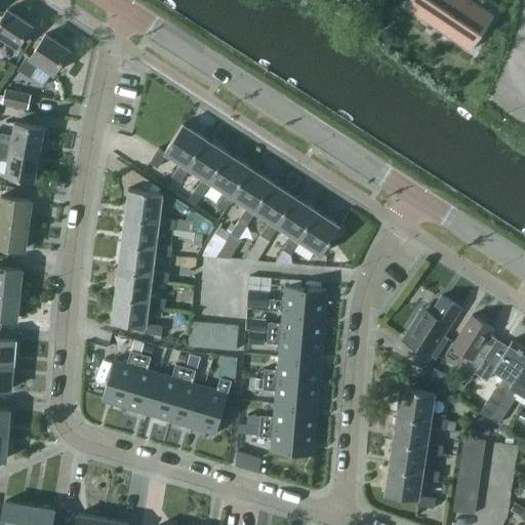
[(469,0),(408,0),(404,6),(422,18),(427,14),(457,35),(454,40),(470,50),(493,16),(469,0)]
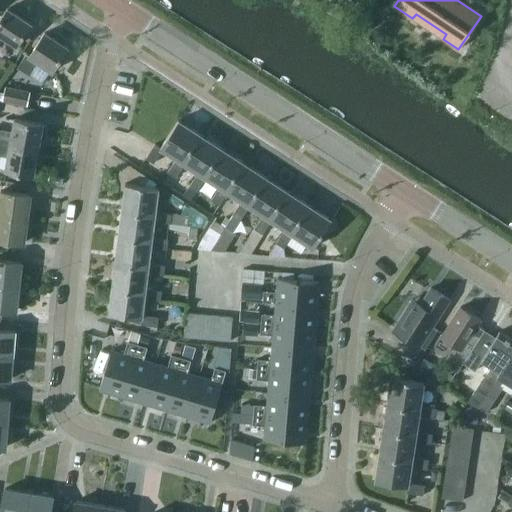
[(0,40),(3,36),(17,45),(31,24),(8,8),(0,19),(0,40)]
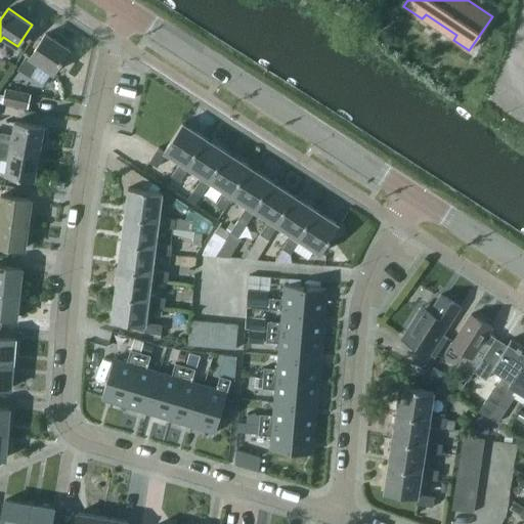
[(54,73),(70,49),(47,34),(32,57),(27,55),(18,69),(32,77),(40,64),(54,73)]
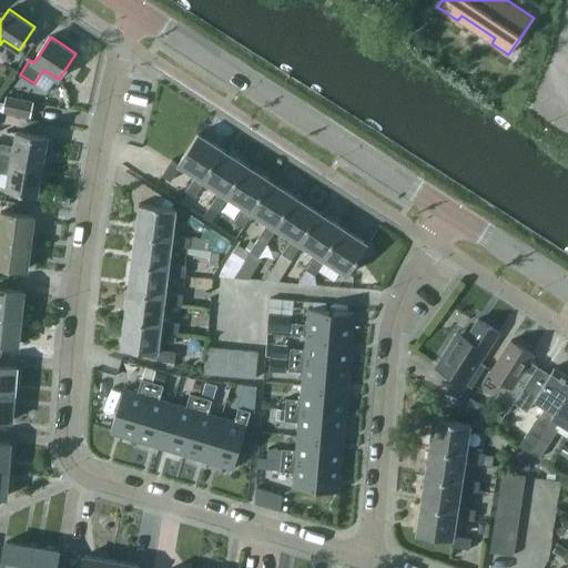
[(2,111),(29,117),(31,103),(6,98),(2,111)]
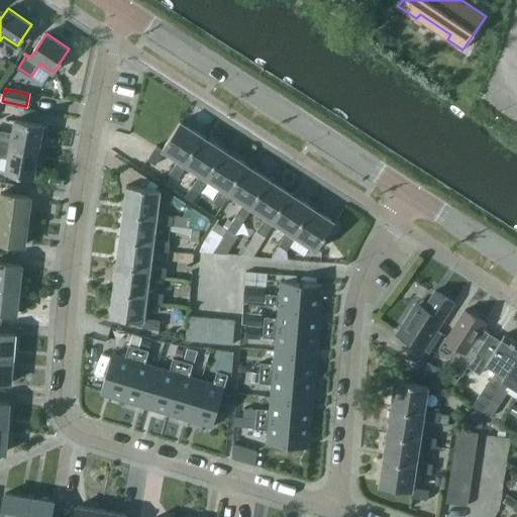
[(42,126),(43,124),(14,119),(12,133),(0,130),(0,144),(38,151),(39,142),(43,143),(45,139),(46,135),(46,131),(46,127),(42,126)]
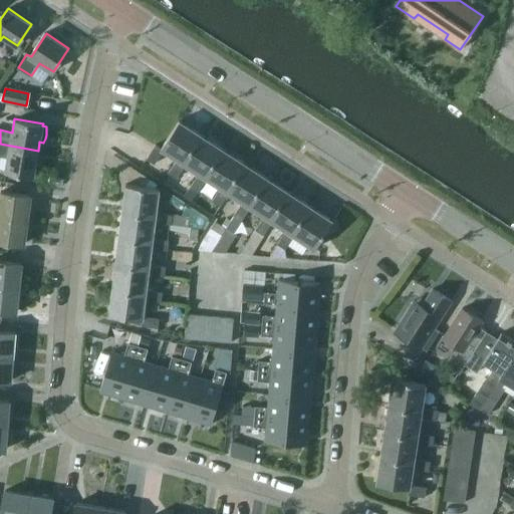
[(178,160),(182,162),(201,134),(180,119),(162,149),(156,145),(147,159),(155,164),(164,150),(178,160)]
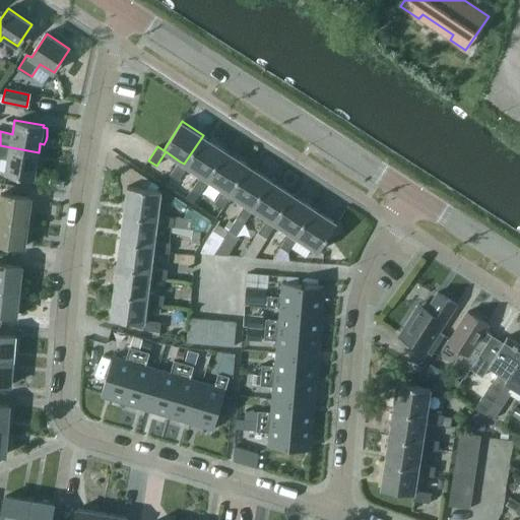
[(188,166),(201,175),(205,178),(224,149),(203,135),(184,164),(180,161),(171,175),(179,181),(188,166)]
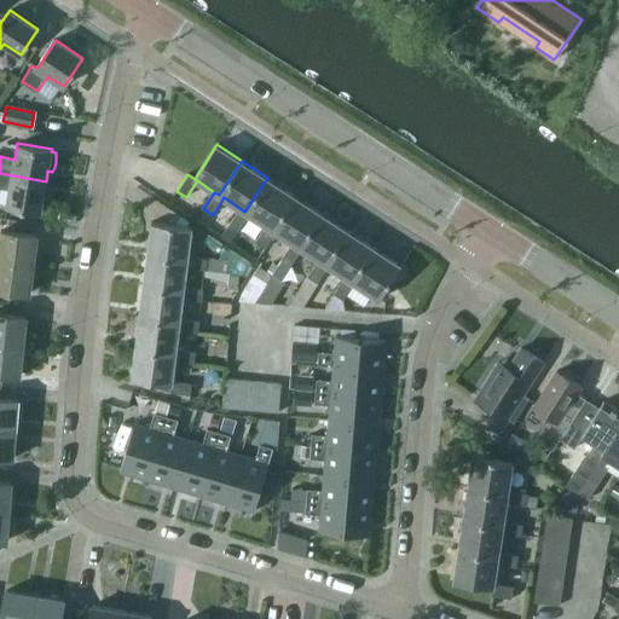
[(40,212),(46,181),(0,173),(0,186),(10,189),(6,206),(40,212)]
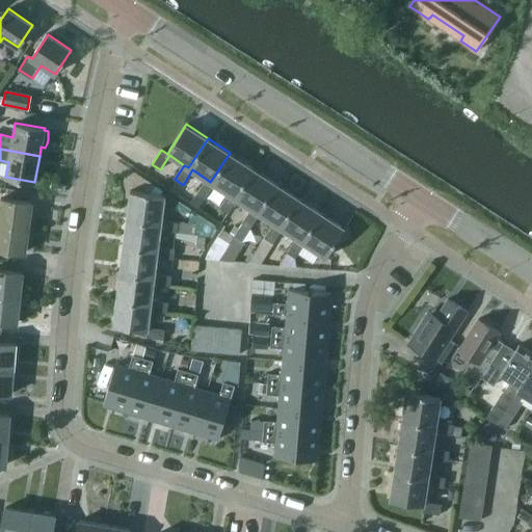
[(215,185),(229,194),(233,196),(253,167),(230,153),(210,182),(206,179),(196,192),(206,198),(215,185)]
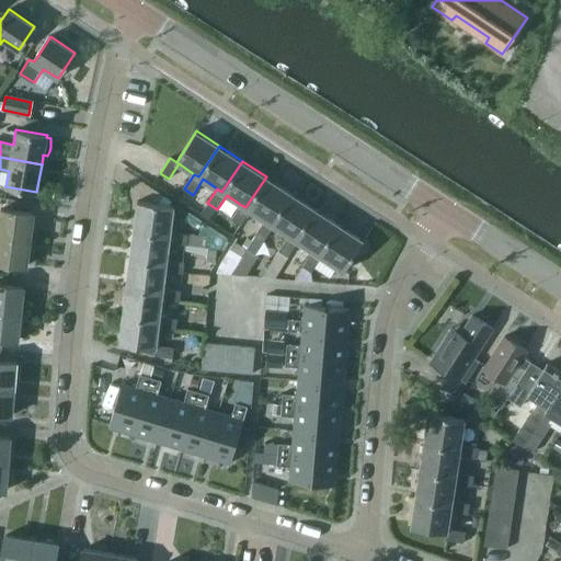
[(250,210),(265,219),(270,222),(289,192),(266,176),(245,207),(241,205),(232,218),(241,225),(250,210)]
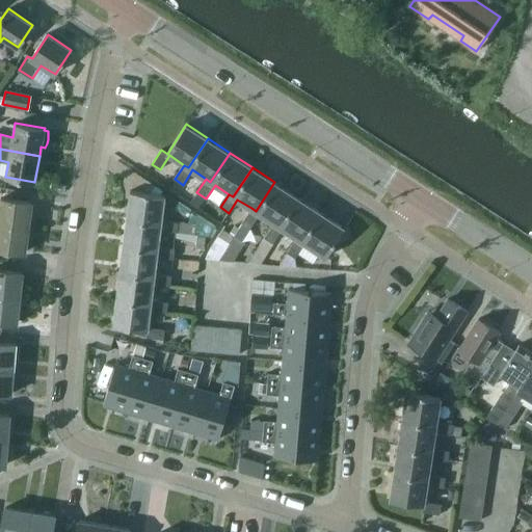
[(273,223),(277,227),(296,197),(274,182),(256,211),(251,208),(242,222),(250,228),(259,214),(273,223)]
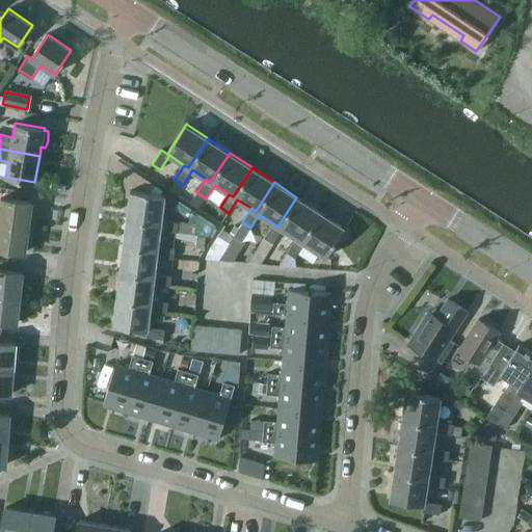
[(160,195),(162,191),(151,184),(144,193),(160,195)]
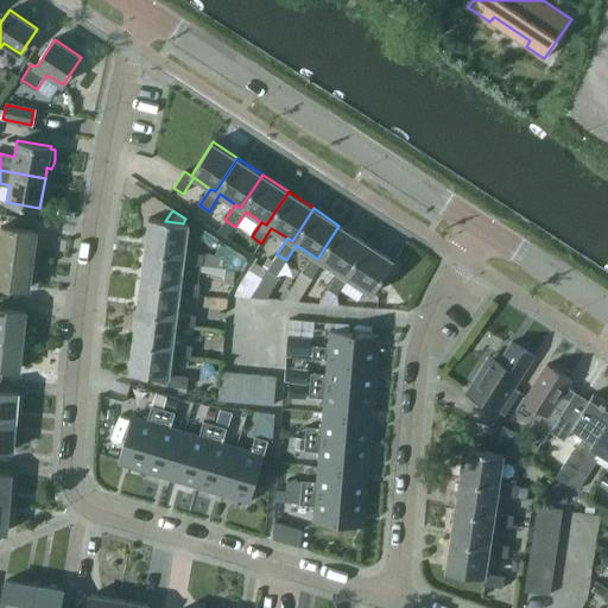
[(149,219),(145,252),(184,257),(184,263),(203,265),(204,254),(185,252),(189,223),(183,223),(165,221),(149,219)]
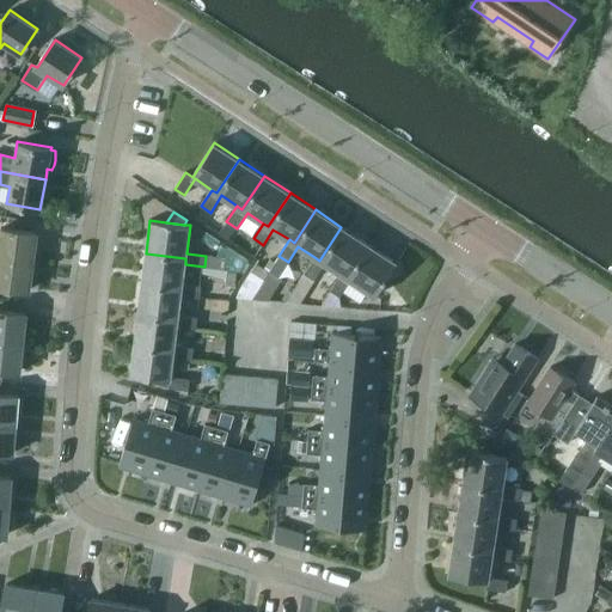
[(341,275),(346,277),(368,244),(341,227),(319,261),(314,257),(304,273),(313,279),(324,263),(341,275)]
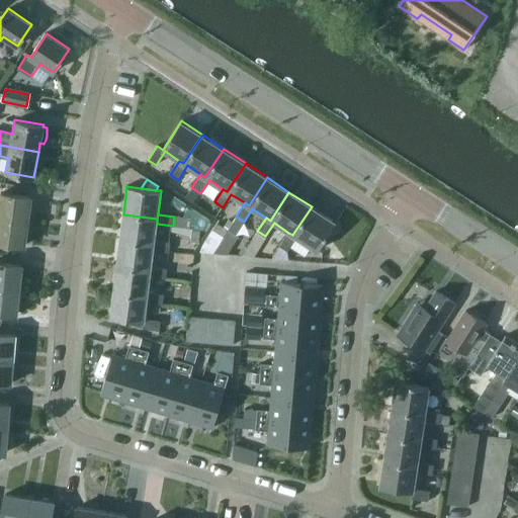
[(0,218),(27,223),(30,198),(2,194),(0,203),(0,218)]
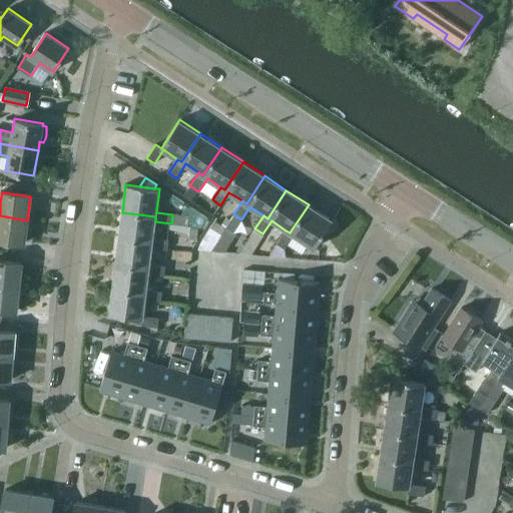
[(286,230),(278,242),(286,248),(288,245),(301,253),(308,244),(315,248),(333,221),(309,204),(290,232),(286,230)]
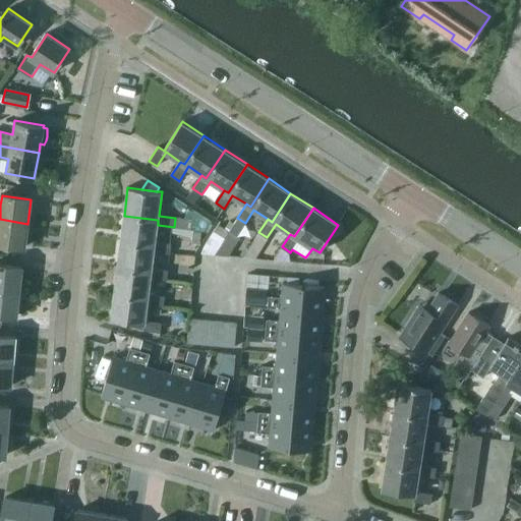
[(121,242),(155,246),(155,251),(171,253),(172,244),(156,242),(158,225),(158,220),(124,216),(121,242)]
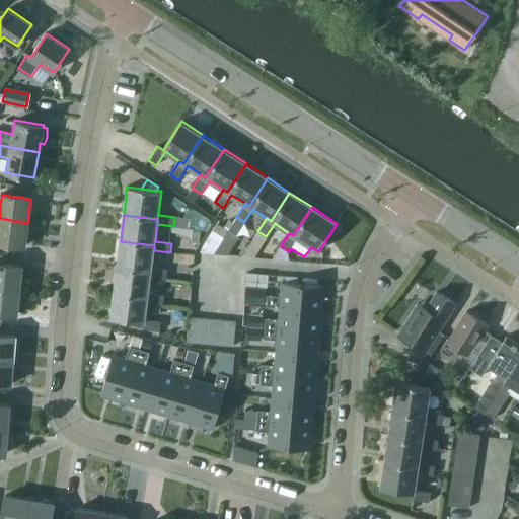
[(190,229),(191,219),(174,217),(173,226),(173,227),(190,229)]
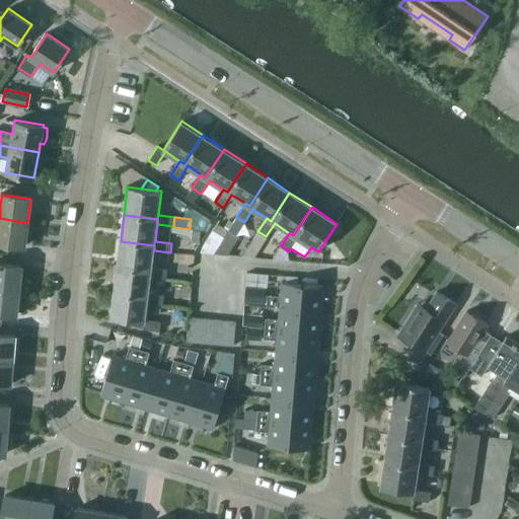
[(235,236),(244,222),(236,217),(227,230),(235,236)]
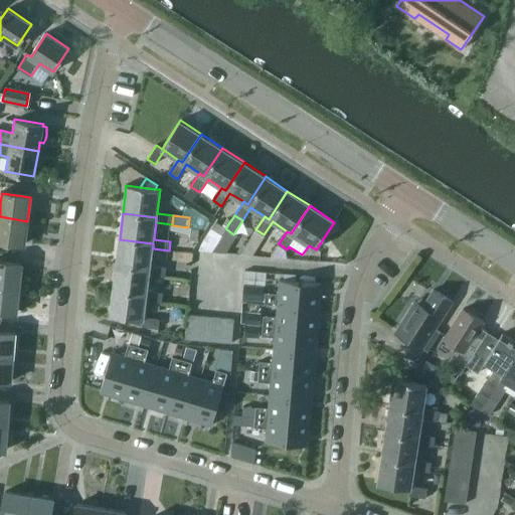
[(0,241),(23,245),(27,221),(0,216),(0,241)]
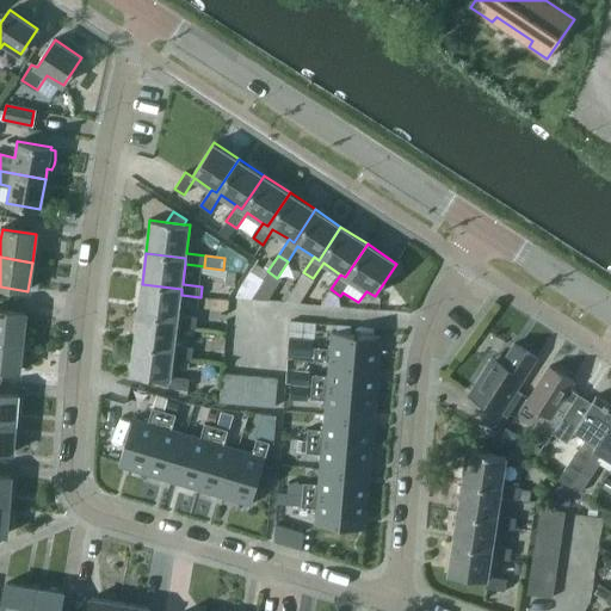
[(263,279),(267,271),(254,264),(250,271),(263,279)]
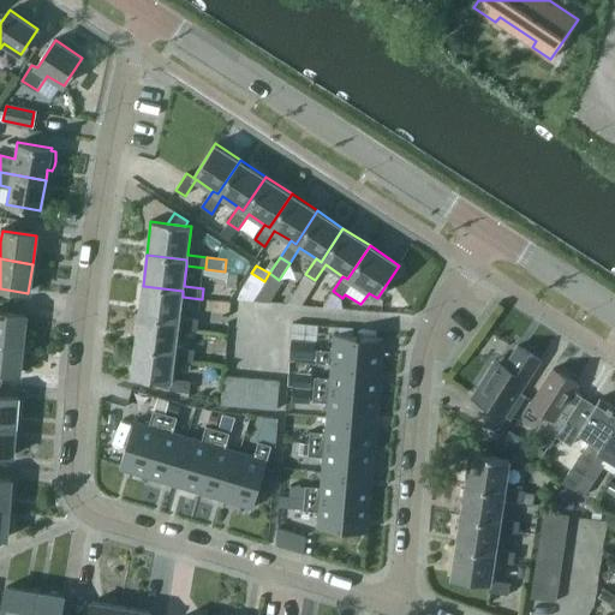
[(236,288),(237,274),(227,274),(225,287),(236,288)]
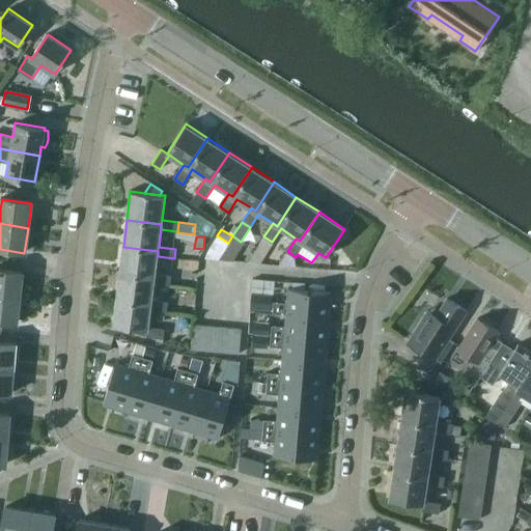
[(120,274),(155,278),(155,283),(171,285),(172,276),(155,274),(158,256),(158,251),(123,247),(120,274)]
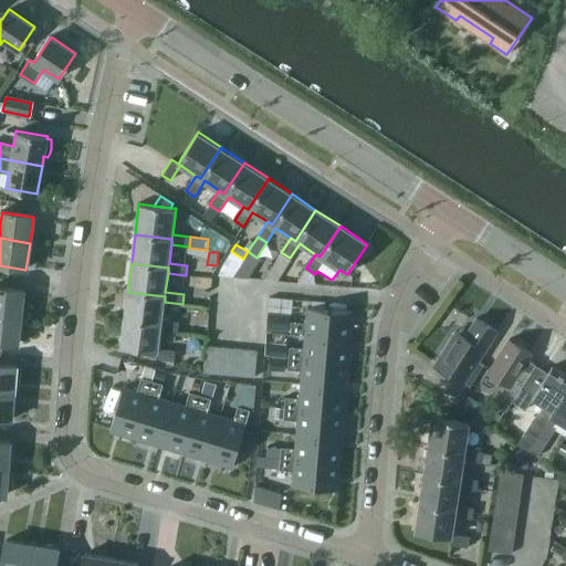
[(0,315),(20,318),(23,290),(0,286),(0,315)]
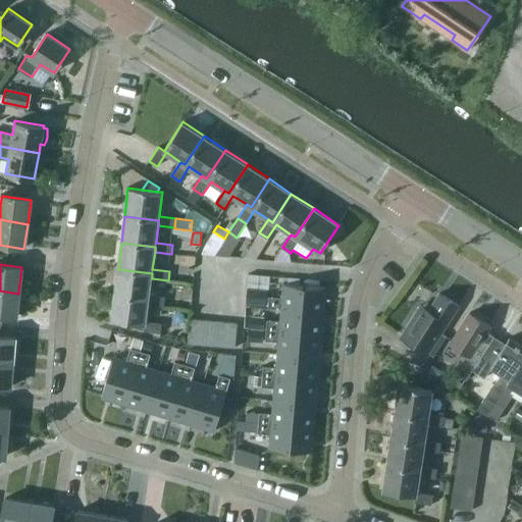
[(118,269),(114,296),(149,300),(148,305),(164,307),(165,297),(159,296),(159,292),(150,290),(152,278),(152,273),(118,269)]
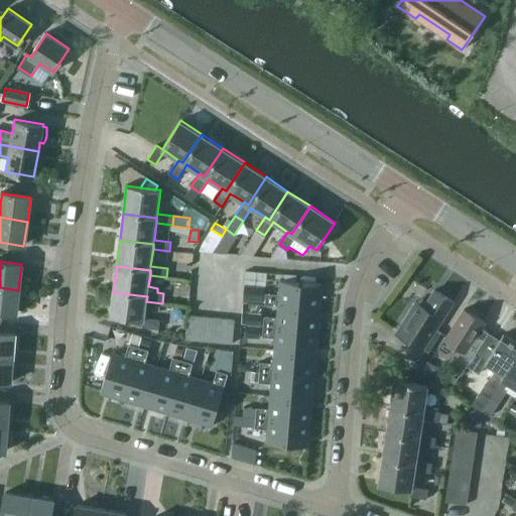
[(264,303),(277,304),(277,303),(319,306),(321,283),(279,279),(278,293),(265,292),(264,303)]
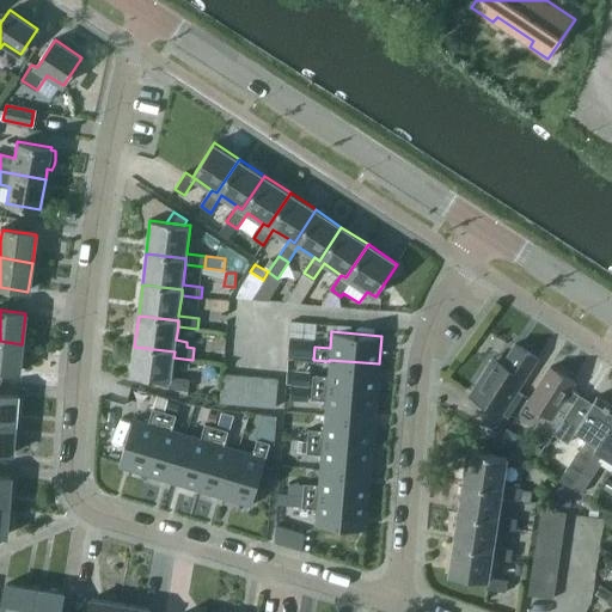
[(0,369),(19,372),(22,344),(0,341),(0,369)]
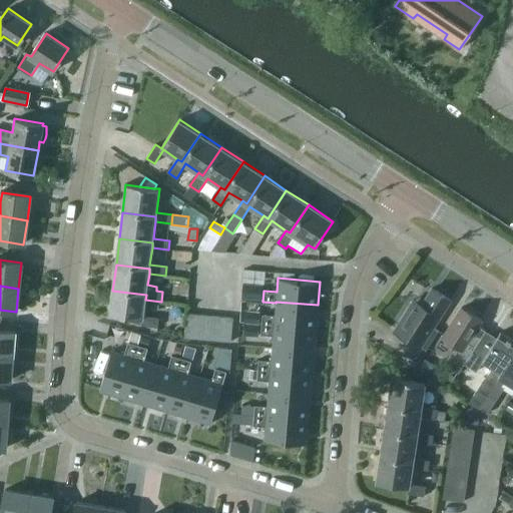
[(242,287),(241,299),(261,300),(262,288),(242,287)]
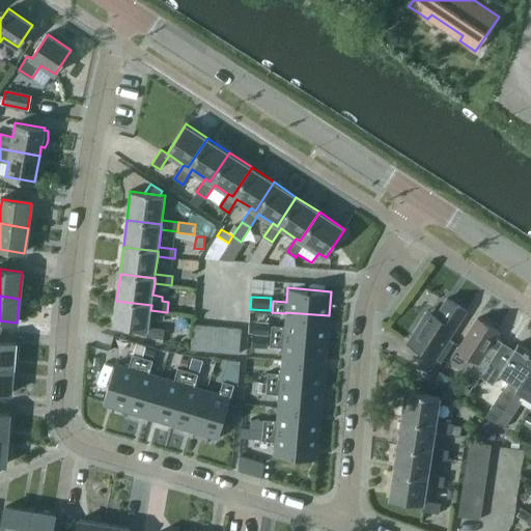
[(447,300),(437,317),(428,311),(408,342),(436,360),(449,340),(467,312),(447,300)]
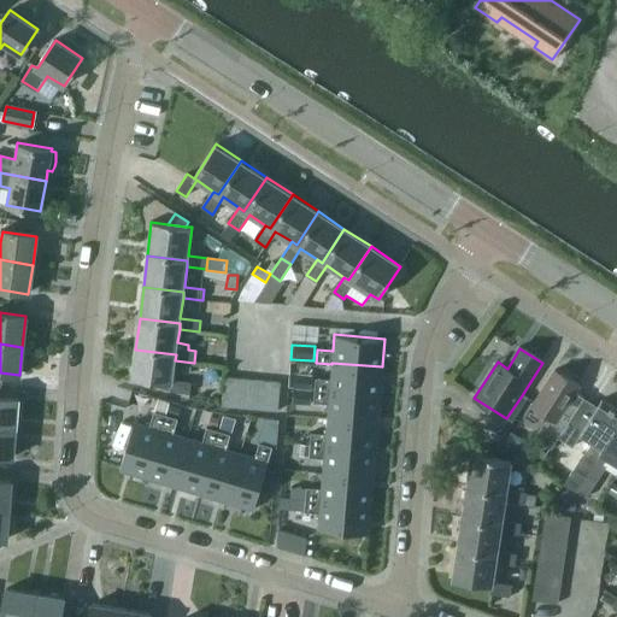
[(175,360),(176,354),(135,350),(131,378),(171,383),(171,391),(191,393),(192,382),(181,381),(182,375),(174,374),(175,360)]
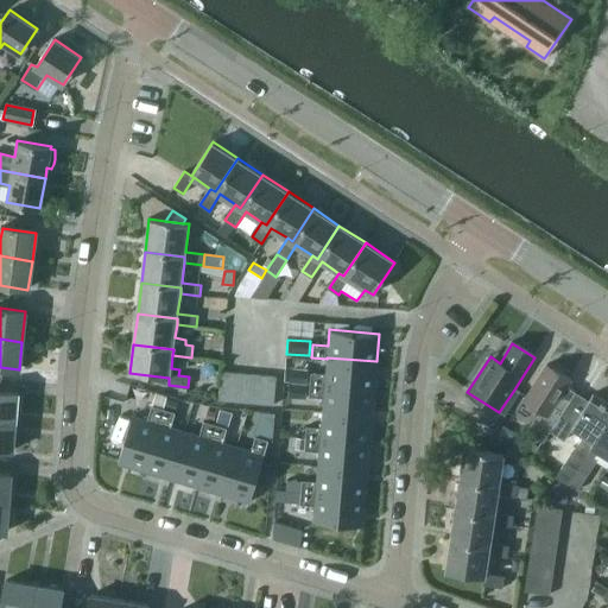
[(327,359),(325,373),(310,371),(310,382),(374,388),(377,361),(327,358),(327,359)]
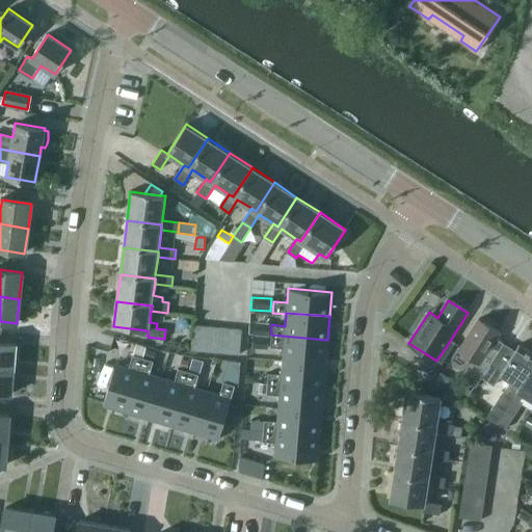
[(461,378),(474,387),(501,343),(494,338),(497,333),(477,320),(458,350),(475,360),(461,378)]
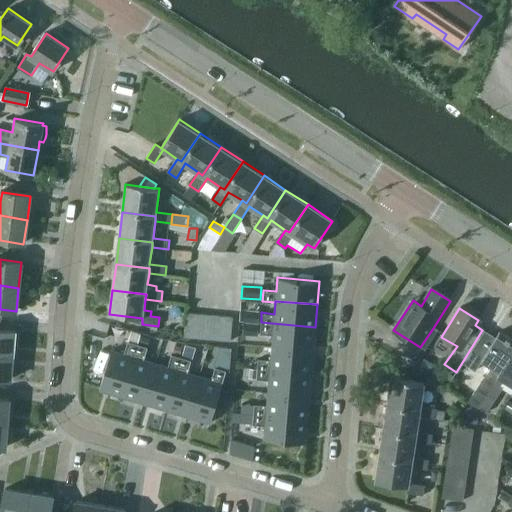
[(185,337),(196,338),(198,314),(187,313),(185,337)]
